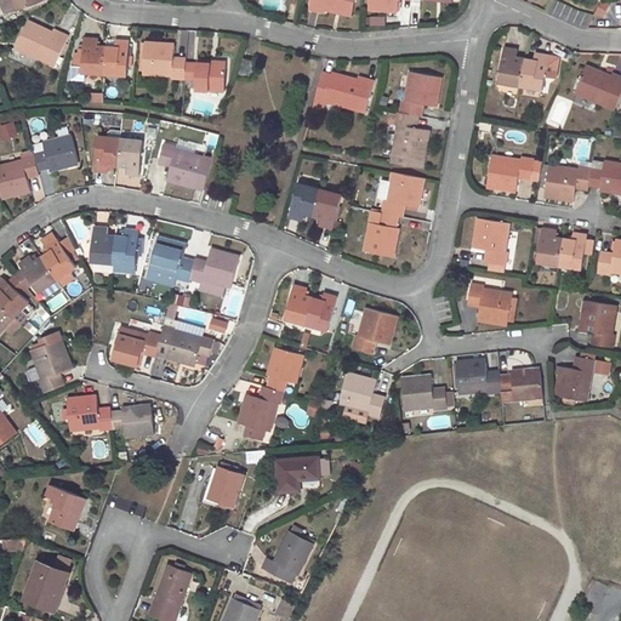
[(13,0),(18,10),(43,1),(41,0),(13,0)]
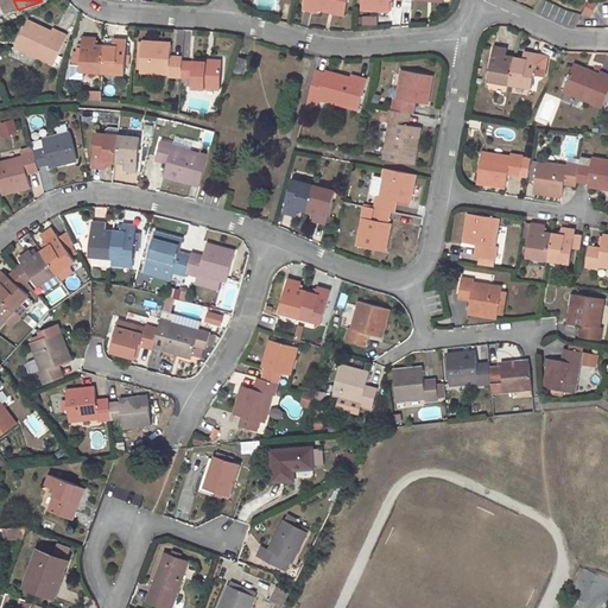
[(304,0),(303,10),(318,13),(320,10),(330,12),(330,10),(346,13),(347,0),(304,0)]
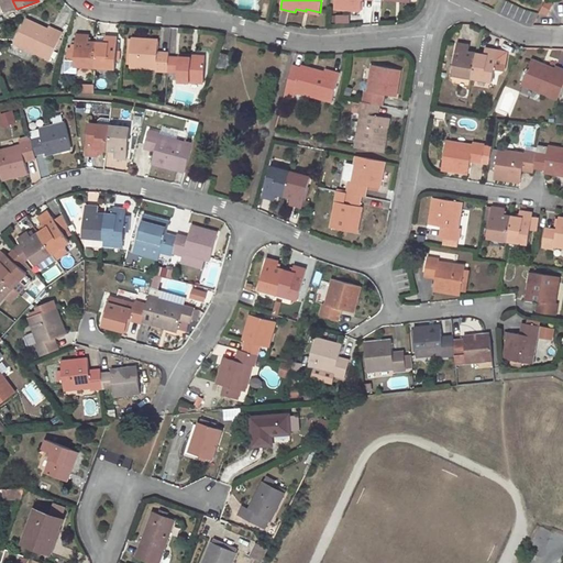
[(334,0),(334,8),(361,11),(362,0),(334,0)]
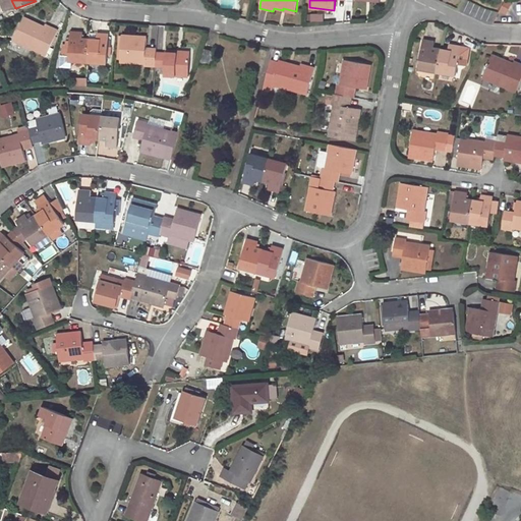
[(23,19),(13,40),(46,55),(58,31),(46,24),(44,27),(36,23),(35,25),(23,19)]
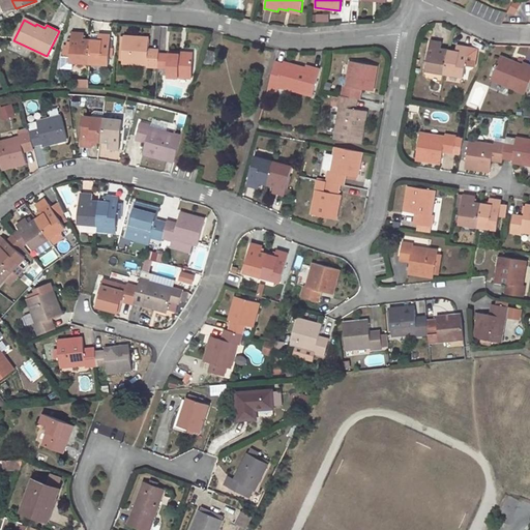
[(71,33),(69,61),(109,64),(111,35),(99,34),(98,40),(83,39),(84,33),(71,33)]
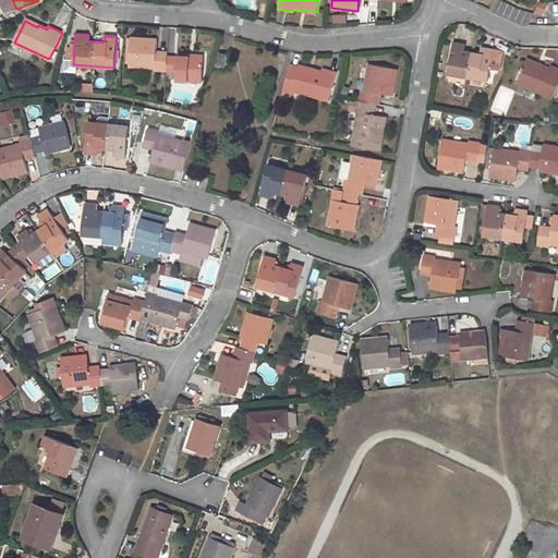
[(204,58),(190,57),(191,55),(178,55),(178,57),(167,57),(156,56),(156,50),(157,39),(131,38),(129,65),(155,68),(155,70),(177,71),(176,80),(202,82),(204,58)]
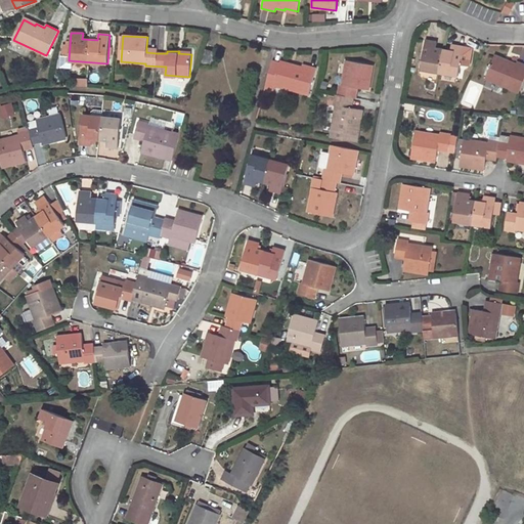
[(425,40),(421,69),(457,75),(460,67),(463,50),(464,47),(451,45),(450,50),(436,48),(437,42),(425,40)]
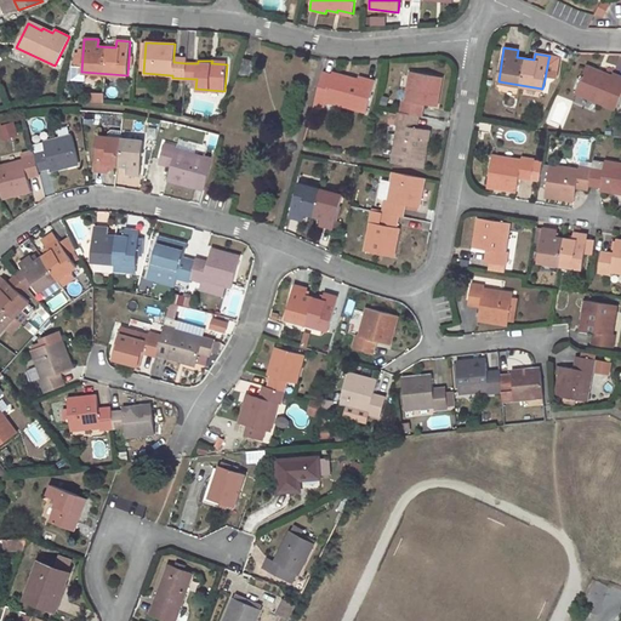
[(241,57),(237,73),(249,77),(254,61),(241,57)]
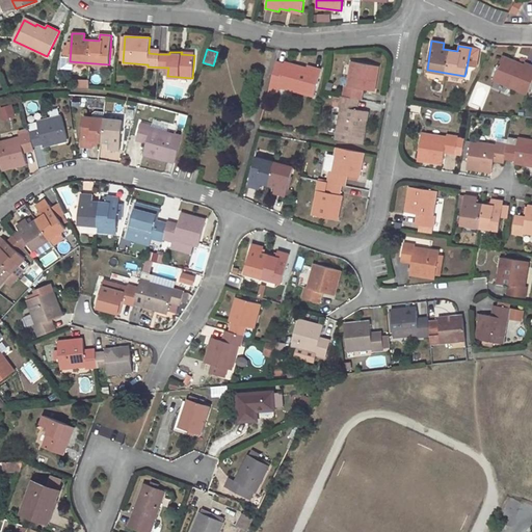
[(477,52),(470,51),(467,68),(474,69),(477,52)]
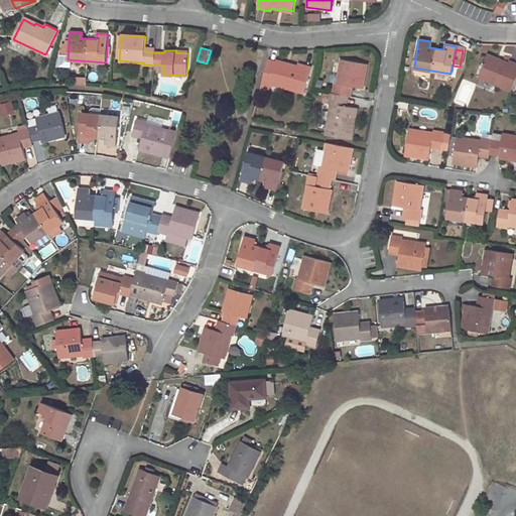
[(487,56),(478,77),(511,90),(515,80),(515,62),(509,60),(508,62),(500,59),(499,61),(487,56)]
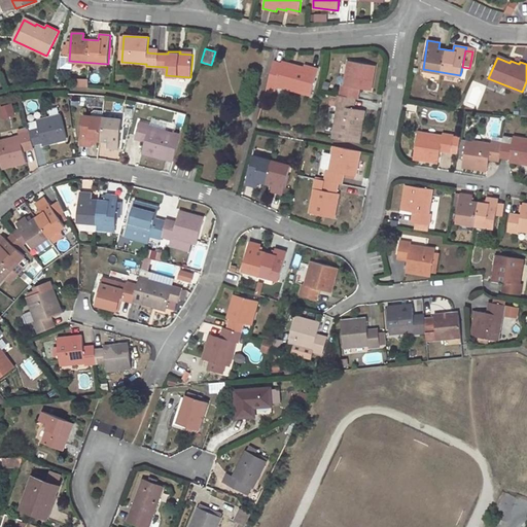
[(339,106),(334,131),(360,135),(364,111),(354,109),(349,108),(351,98),(353,98),(355,88),(360,89),(371,91),(375,66),(349,60),(346,76),(344,84),(342,84),(340,96),(338,95),(336,105),(339,106)]
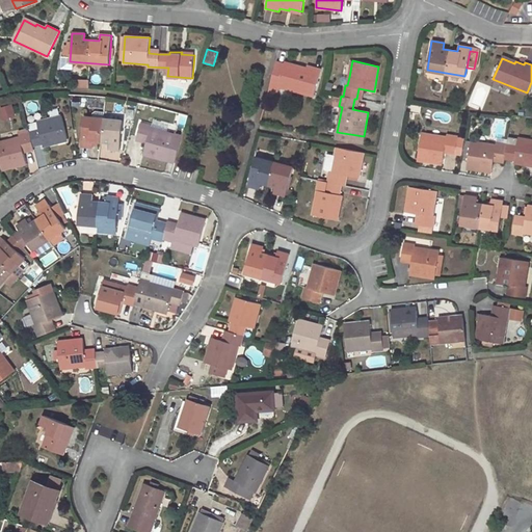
[(277,85),(314,95),(321,69),(308,64),(307,68),(297,65),(297,68),(284,64),(276,61),(269,89),(275,91),(277,85)]
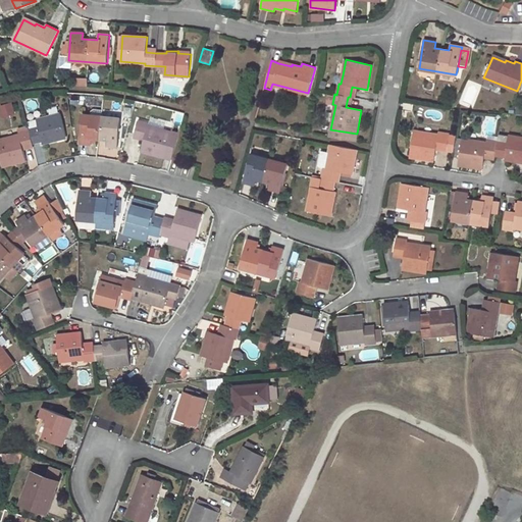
[(343,75),(335,74),(334,83),(338,84),(341,84),(343,75)]
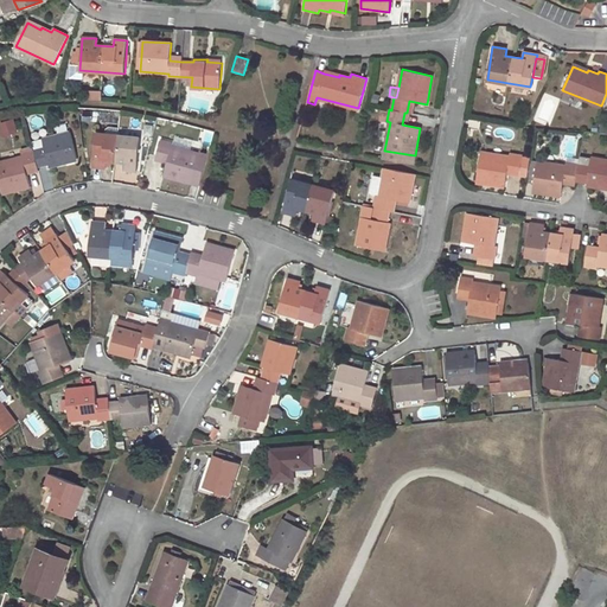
[(0,126),(4,136),(18,131),(14,119),(0,122),(0,126)]
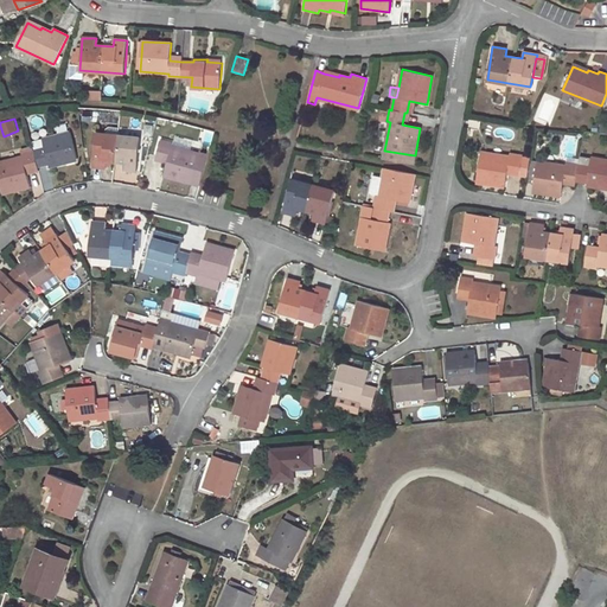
[(63,164),(62,160),(76,157),(70,132),(42,139),(44,148),(33,151),(37,166),(49,164),(49,167),(63,164)]
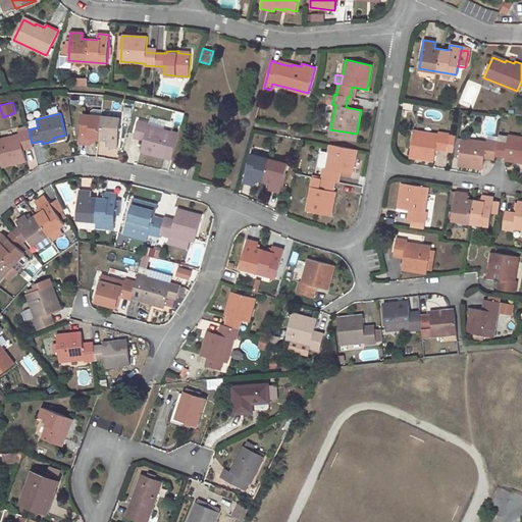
[(83,114),(80,144),(92,145),(93,139),(99,139),(102,116),(83,114)]
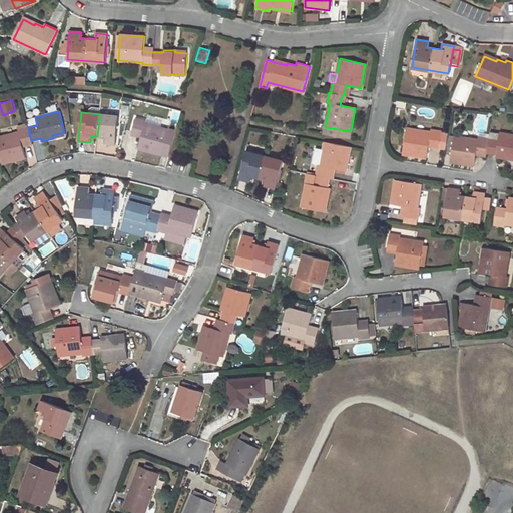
[(100,114),(97,136),(103,137),(103,143),(116,144),(118,116),(100,114)]
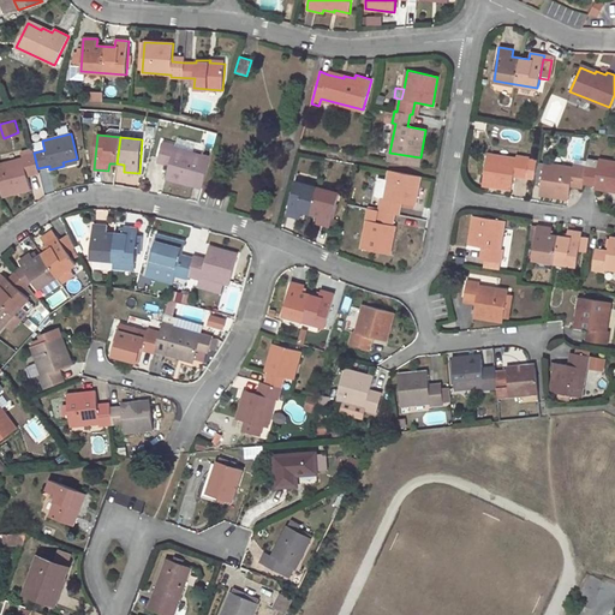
[(203,156),(174,148),(174,145),(162,142),(159,157),(171,161),(169,166),(166,178),(202,189),(214,148),(206,145),(203,156)]
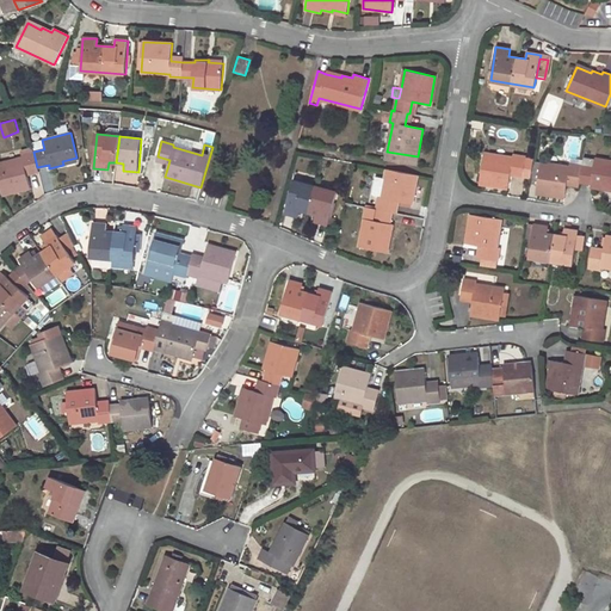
[(28,176),(25,171),(37,167),(34,152),(23,155),(23,158),(0,162),(0,189),(1,195),(30,189),(28,176)]
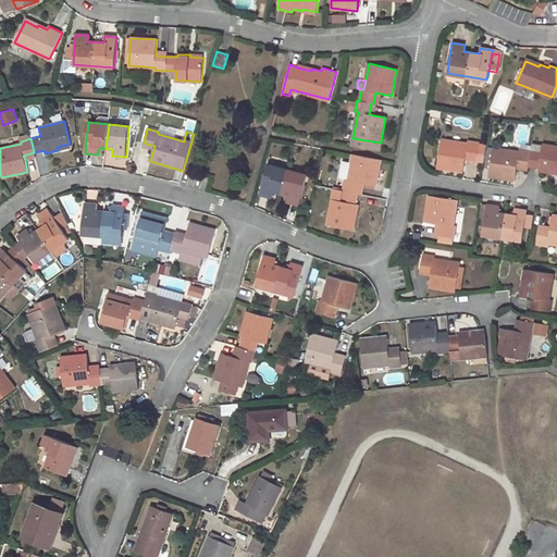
[(442,139),(437,168),(463,172),(466,159),(467,156),(478,158),(480,143),(469,140),(468,144),(442,139)]
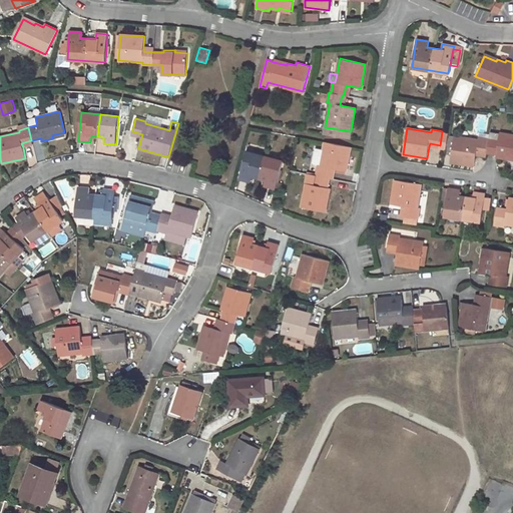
[(496,153),(496,156),(508,158),(509,155),(512,155),(512,134),(500,132),(499,140),(489,139),(487,152),(496,153)]
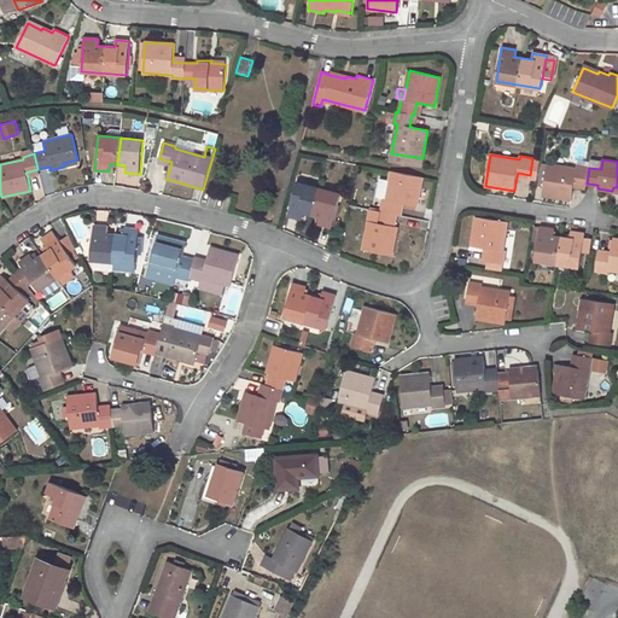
[(547,164),(543,194),(571,199),(573,186),(573,182),(587,184),(589,168),(577,165),(576,168),(547,164)]
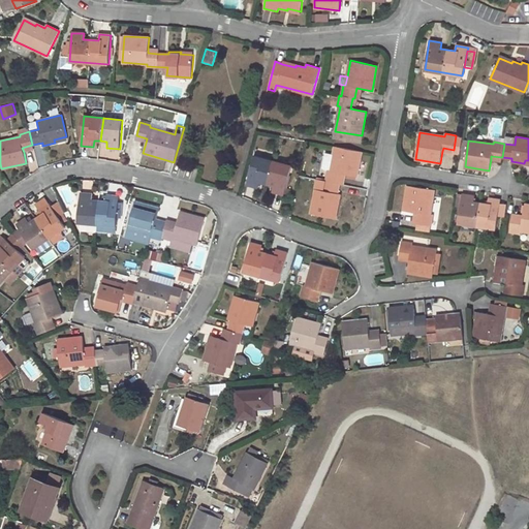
[(328,172),(325,182),(340,184),(342,174),(345,175),(358,177),(362,153),(335,147),(331,172),(328,172)]
